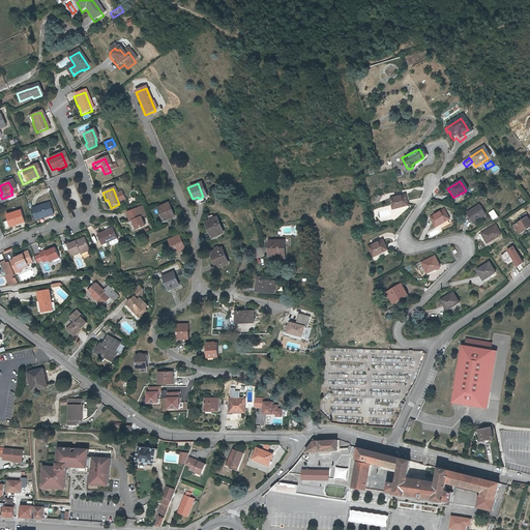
[(403,197),(388,201),(390,210),(406,207),(403,197)]
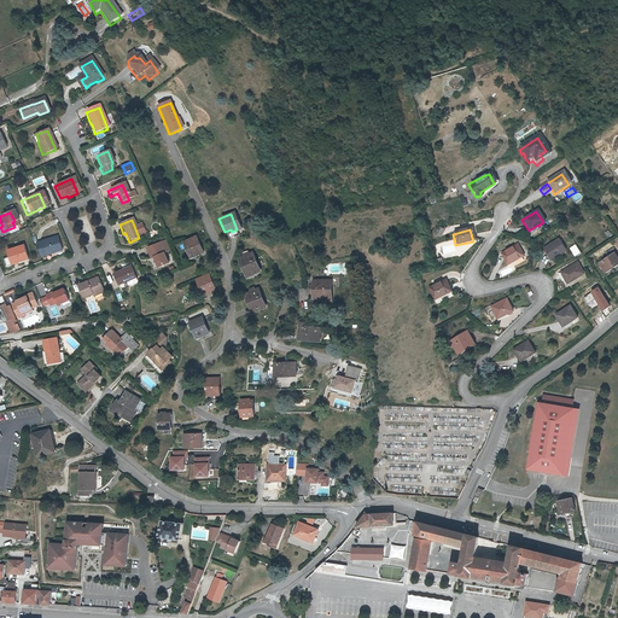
[(54,238),(33,245),(36,258),(48,255),(50,256),(58,252),(54,238)]
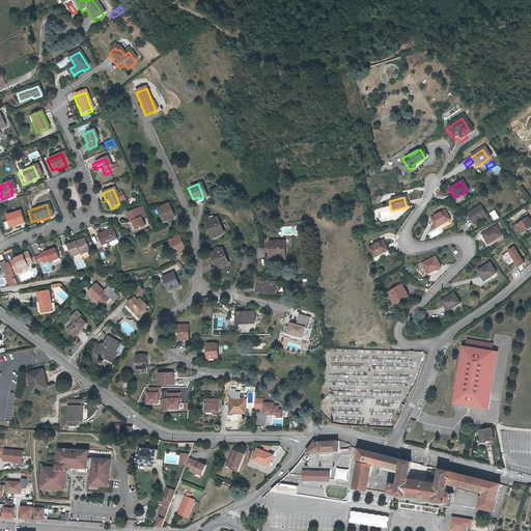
[(155,208),(160,220),(166,218),(166,220),(170,218),(164,204),(155,208)]
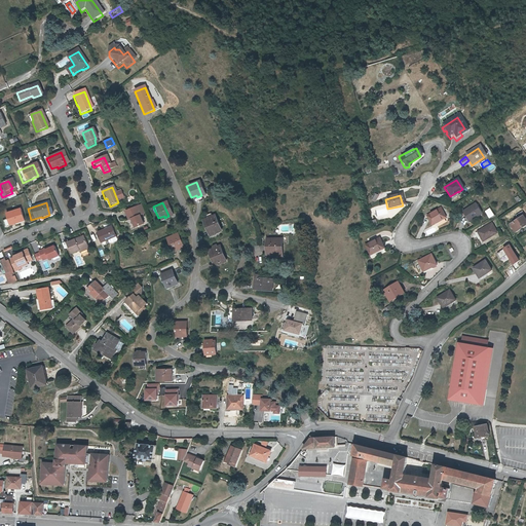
[(475,205),(462,214),(467,223),(477,217),(477,218),(481,215),(475,205)]
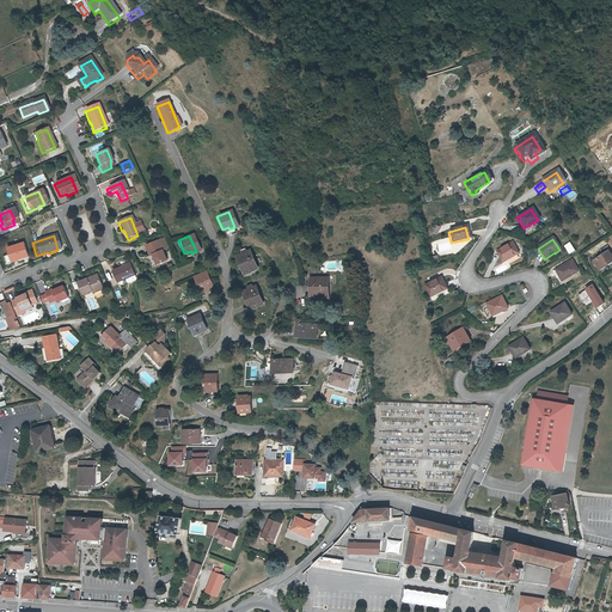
[(159,252),(164,250),(160,242),(142,249),(146,259),(150,258),(153,268),(164,263),(160,255),(159,252)]
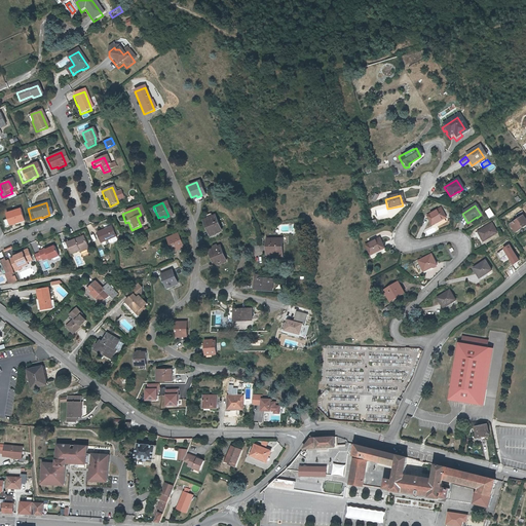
[(438,210),(424,218),(429,227),(444,220),(438,210)]
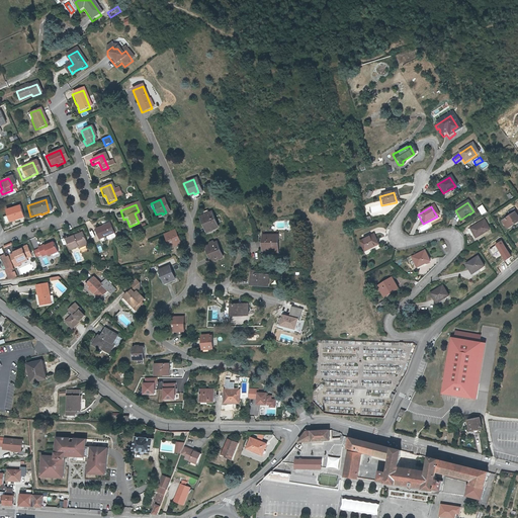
[(16,207),(2,212),(6,225),(14,222),(14,221),(19,219),(16,207)]
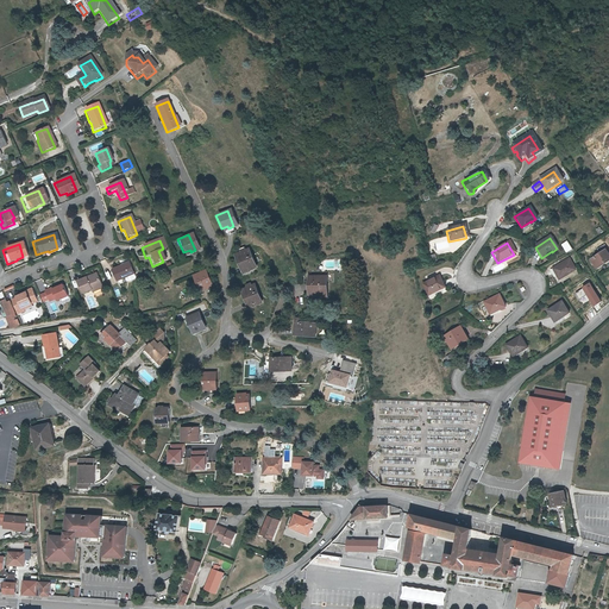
[(232,257),(234,263),(240,272),(250,268),(243,252),(239,253),(238,251),(234,252),(236,256),(232,257)]
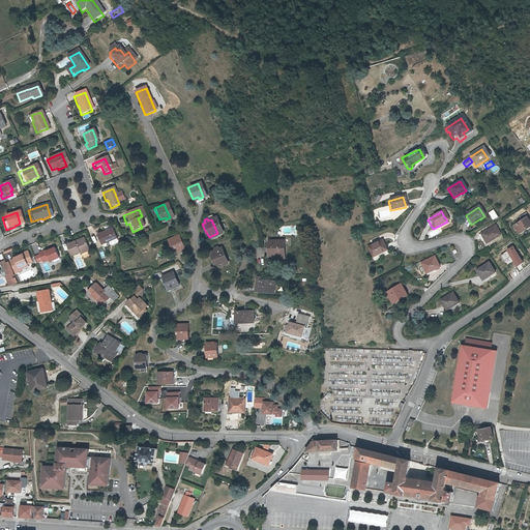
[(518,228),(512,231),(516,235),(521,232),(521,233),(528,229),(523,222),(517,226),(518,228)]
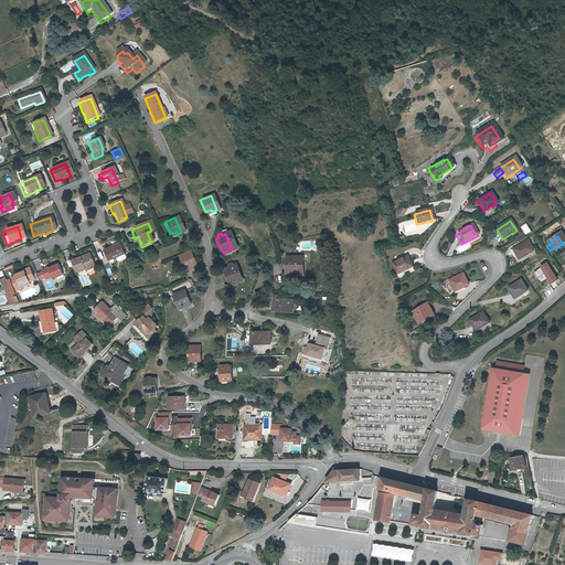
[(528,242),(513,252),(520,262),(534,252),(528,242)]
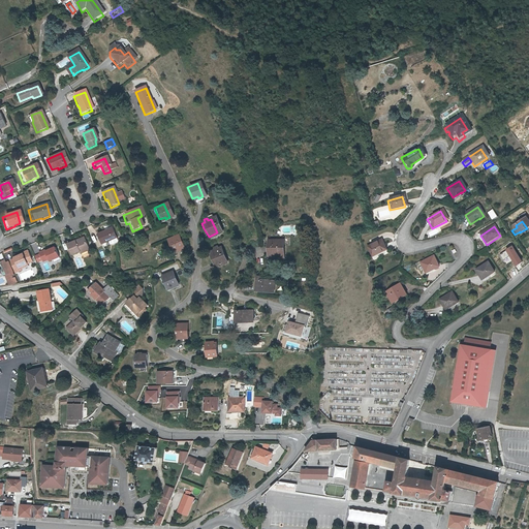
[(107,227),(93,235),(97,244),(106,240),(112,238),(107,227)]
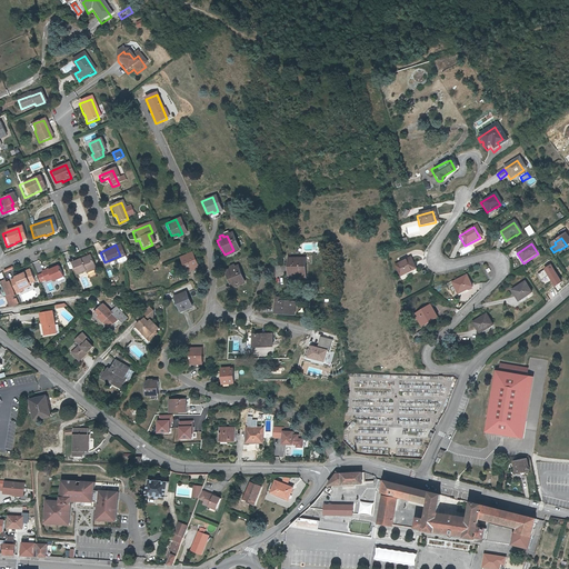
[(189,255),(179,259),(187,273),(196,269),(189,255)]
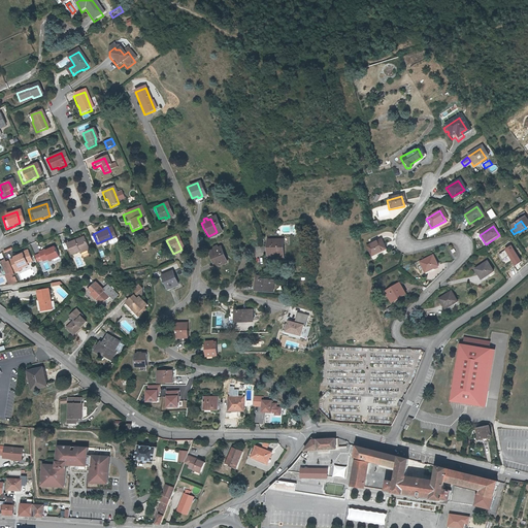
[(72,243),(71,241),(63,245),(68,256),(76,252),(76,255),(86,251),(80,240),(72,243)]
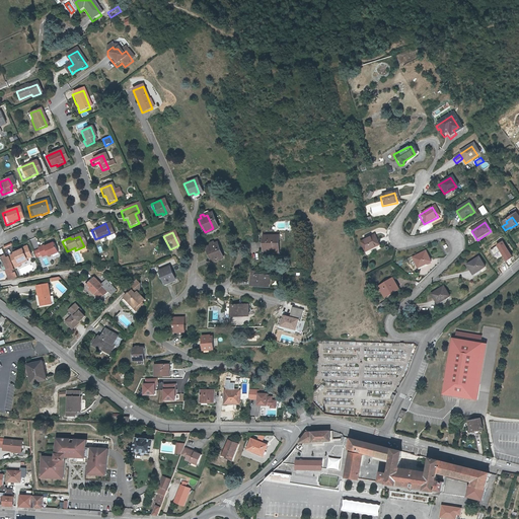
[(265,251),(273,251),(273,239),(266,239),(266,238),(261,238),(261,239),(262,251),(265,251)]
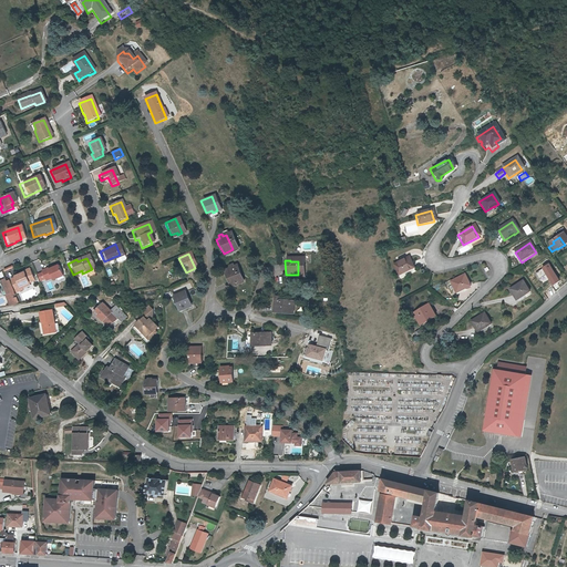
[(404,260),(389,267),(393,277),(409,271),(404,260)]
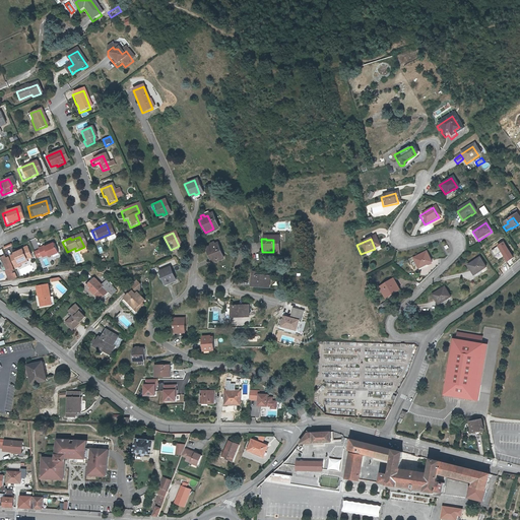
[(512,263),(518,258),(506,241),(493,250),(500,260),(506,256),(512,263)]
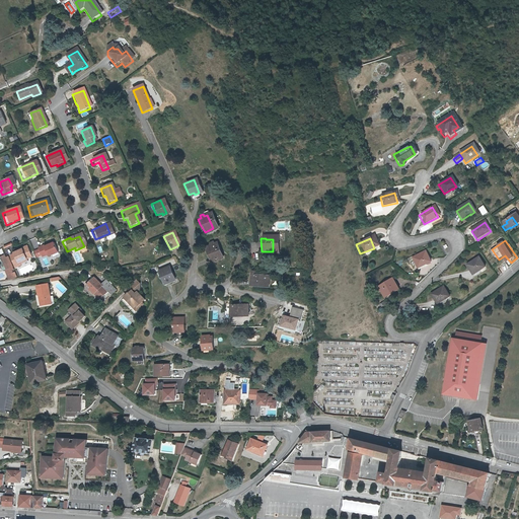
[(203,249),(205,253),(210,263),(210,262),(218,258),(212,245),(209,246),(208,243),(205,245),(206,247),(203,249)]
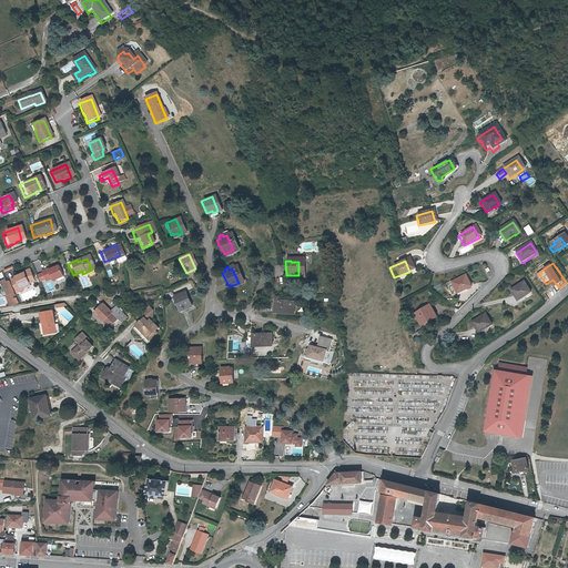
[(44,273),(43,272),(37,274),(38,276),(41,284),(48,282),(48,284),(60,280),(54,269),(49,272),(44,273)]
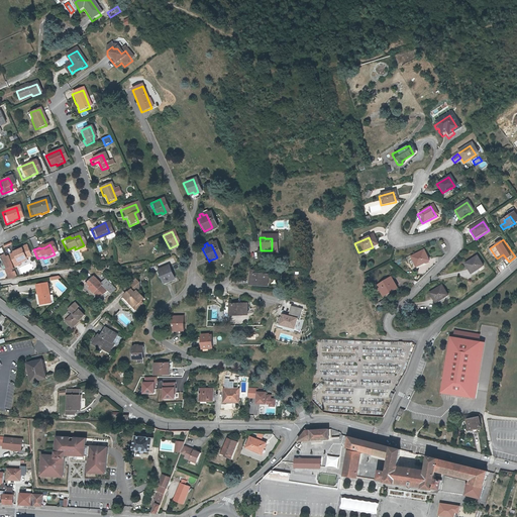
[(15,263),(22,260),(26,257),(22,247),(16,249),(17,250),(9,253),(9,254),(5,256),(10,268),(16,266),(15,265),(15,263)]
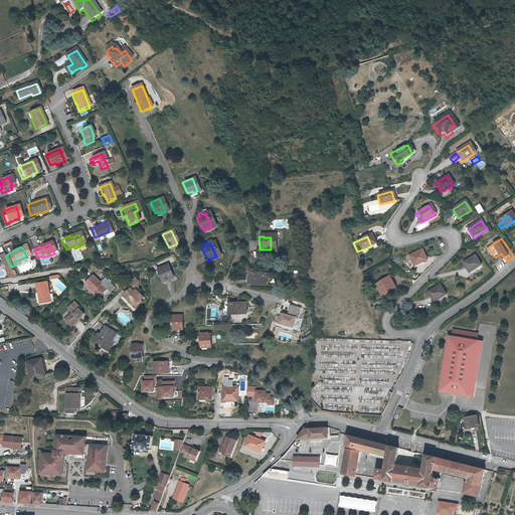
[(208,261),(203,251),(201,252),(207,264),(209,262),(208,260),(208,261)]
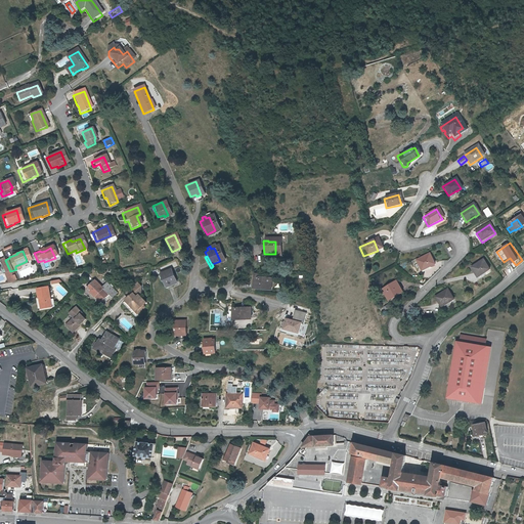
[(428,256),(416,262),(420,271),(429,267),(429,268),(433,266),(428,256)]
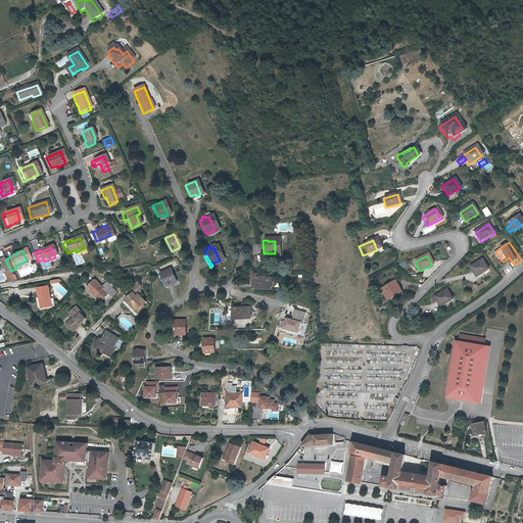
[(481,263),(470,271),(475,279),(484,274),(484,275),(487,273),(481,263)]
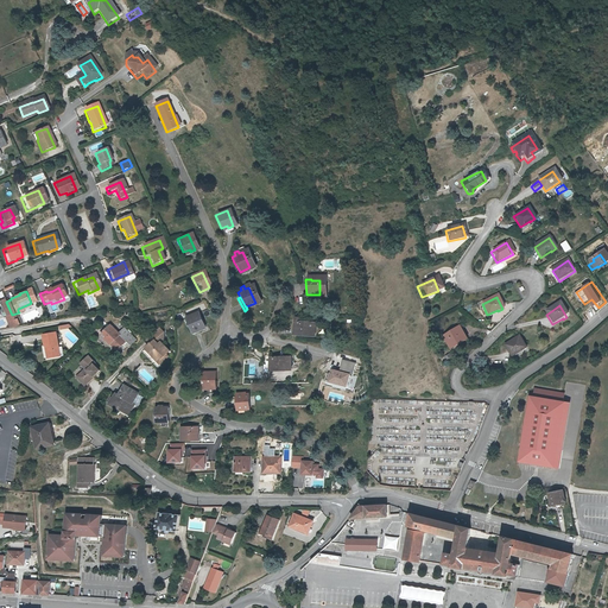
[(195,314),(184,320),(191,335),(202,330),(195,314)]
